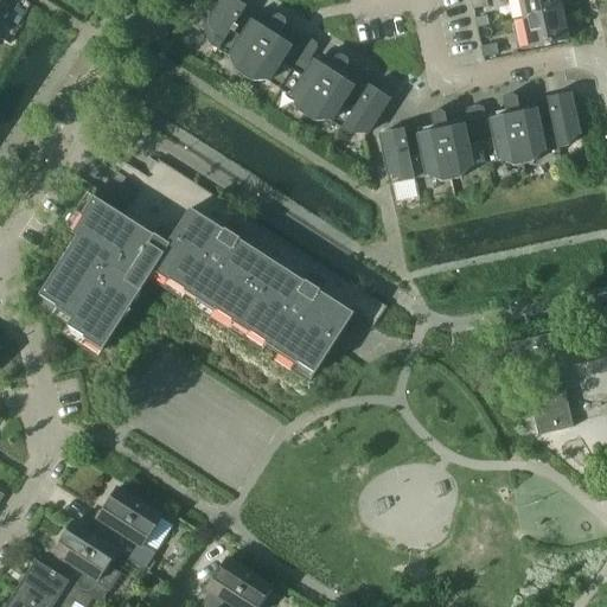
[(246,7),(234,0),(222,0),(218,5),(211,0),(200,0),(195,11),(210,19),(203,30),(204,31),(209,44),(219,51),(246,10),(244,8),(246,7)]
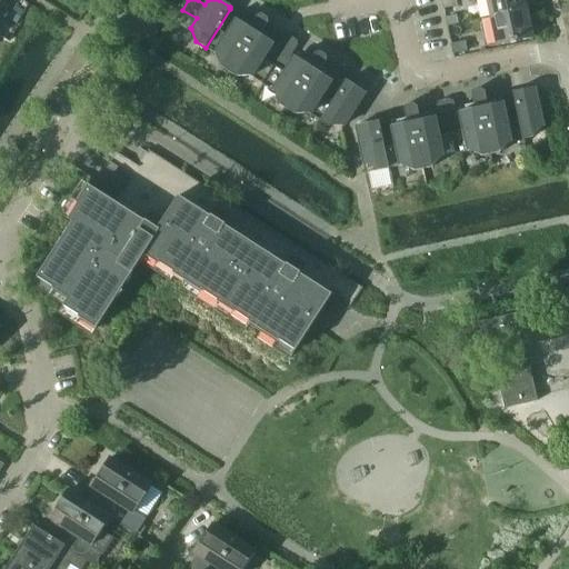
[(440,0),(442,9),(457,6),(455,0),(440,0)]
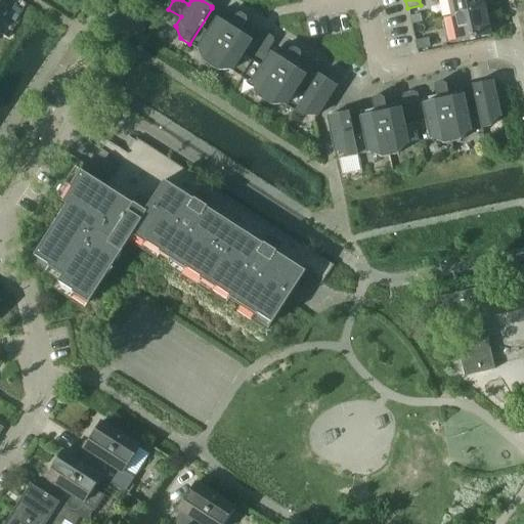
[(447,0),(451,16),(484,9),(482,0),(447,0)]
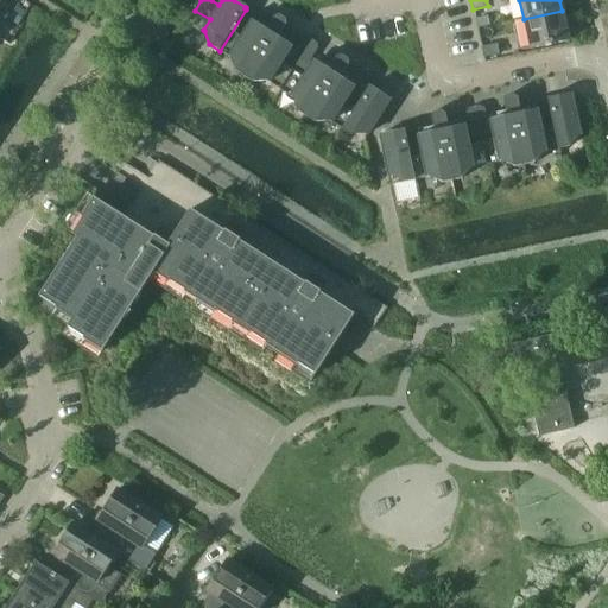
[(244,77),(271,33),(248,19),(249,17),(248,11),(246,10),(220,51),(230,58),(235,71),(244,77)]
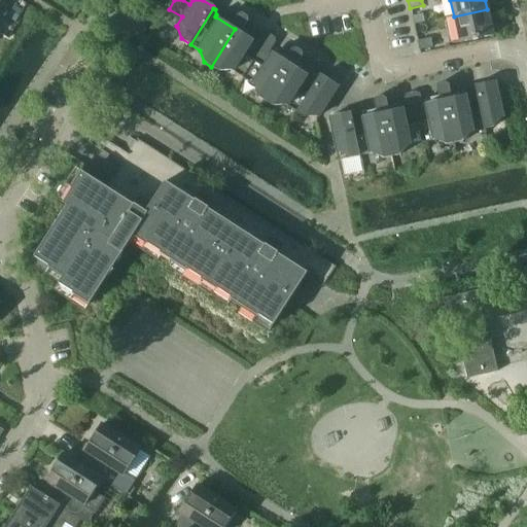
[(487,9),(454,16),(459,41),(492,34),(487,9)]
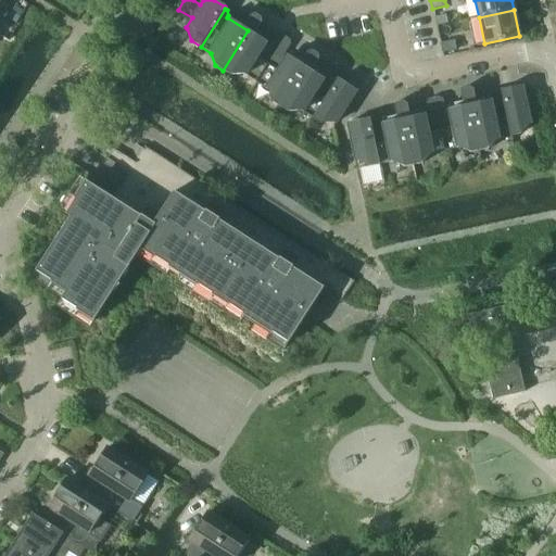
[(285,37),(280,34),(276,35),(268,47),(265,45),(266,42),(248,30),(223,71),(230,75),(244,74),(256,83),(285,37)]
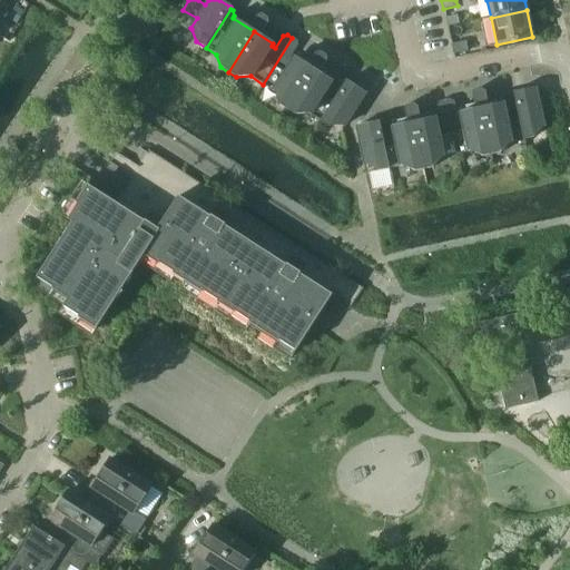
[(297,46),(296,40),(292,38),(263,85),(275,92),(279,105),(287,109),(313,69),(295,58),(293,60),(290,57),(297,46)]
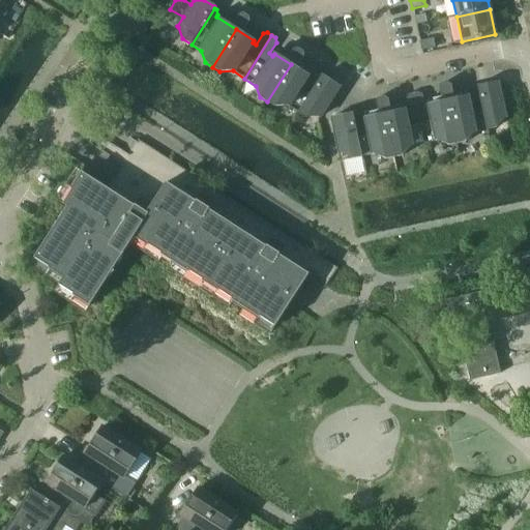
[(433,38),(419,41),(421,51),(435,48),(433,38)]
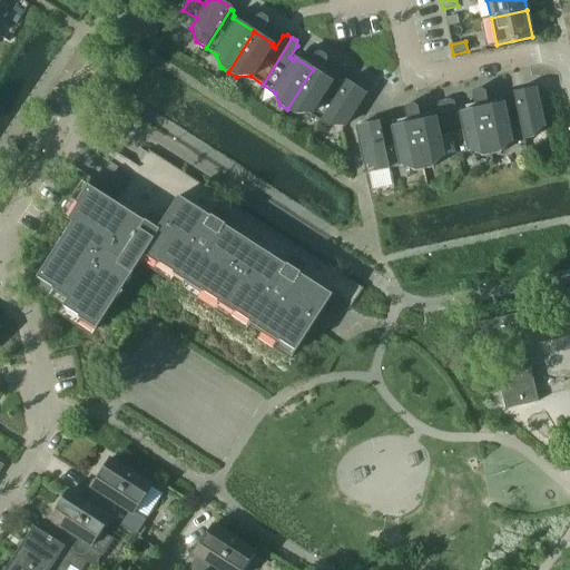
[(318,120),(344,81),(342,80),(336,81),(334,86),(330,84),(332,81),(313,69),(287,109),(295,115),(308,114),(318,120)]
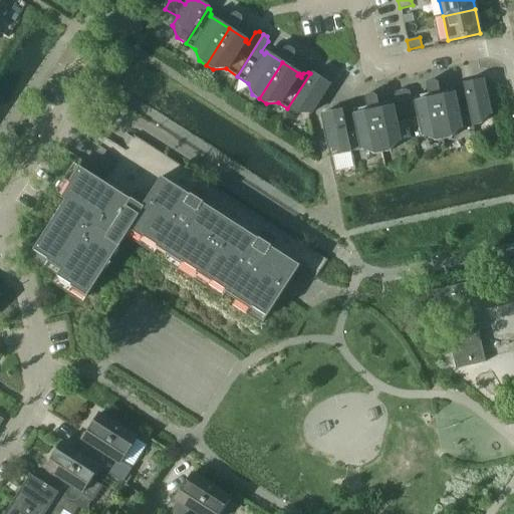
[(309,113),(329,83),(312,73),(311,74),(310,73),(287,108),(296,114),(308,113),(309,113)]
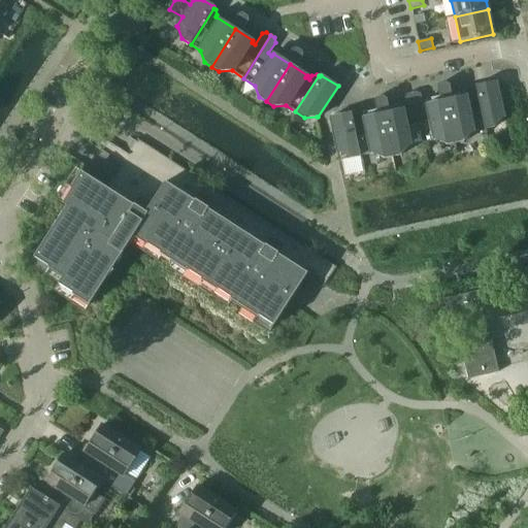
[(501,118),(503,118),(495,81),(475,86),(475,88),(473,88),(483,130),(494,128),(501,118)]
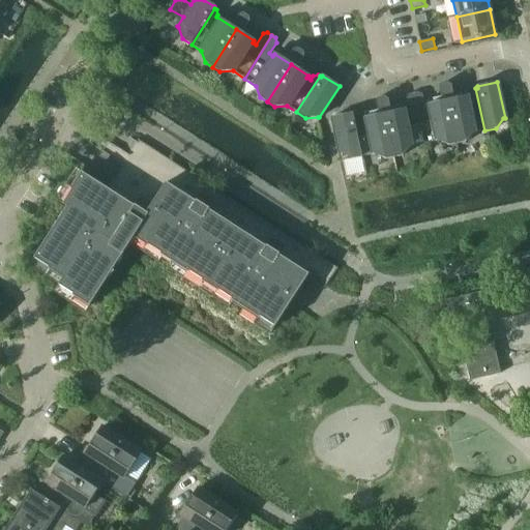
[(474,133),(484,130),(475,88),(474,89),(471,92),(472,97),(468,98),(467,96),(447,100),(457,144),(466,142),(474,133)]
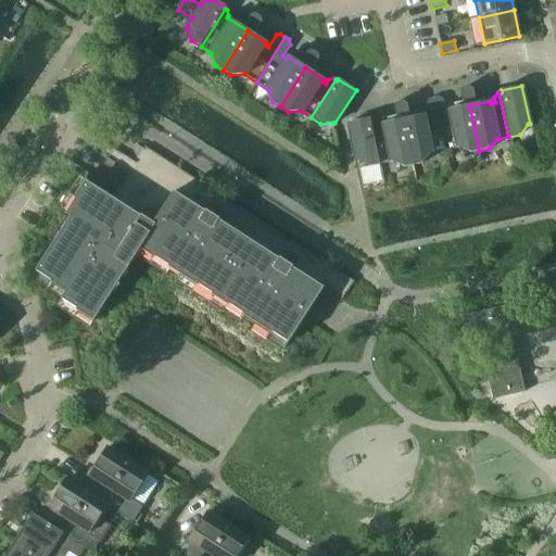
[(479,151),(469,105),(450,110),(450,112),(445,113),(442,99),(439,97),(433,98),(444,150),(458,148),(470,153),(479,151)]
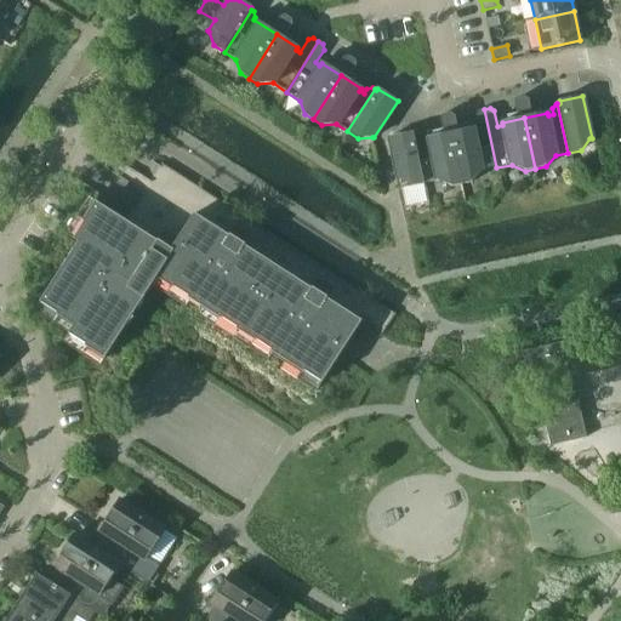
[(480,171),(496,167),(484,109),(478,110),(476,115),(478,130),(474,131),(473,129),(450,134),(461,184),(472,182),(480,171)]
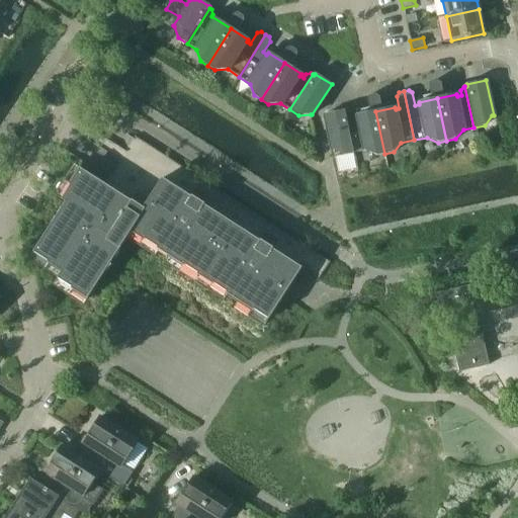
[(354,153),(345,111),(344,112),(344,110),(325,114),(332,150),(333,150),(344,155),(354,153)]
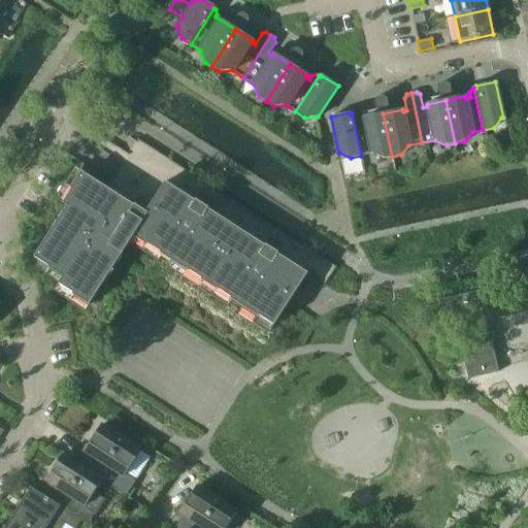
[(392,157),(383,113),(363,118),(364,120),(359,121),(358,116),(355,113),(352,113),(361,156),(372,154),(384,159),(392,157)]
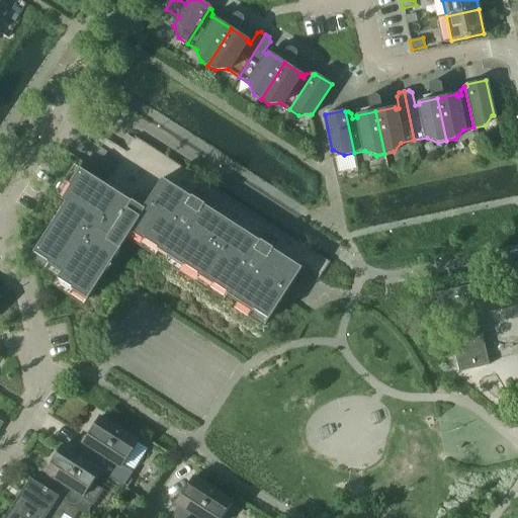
[(133,199),(97,177),(81,166),(61,196),(67,200),(33,253),(62,271),(57,279),(87,298),(130,232),(267,321),(283,297),(307,261),(305,260),(301,265),(274,248),(279,241),(266,233),(261,240),(205,203),(210,196),(197,188),(192,195),(164,176),(149,199),(138,192),(133,199)]
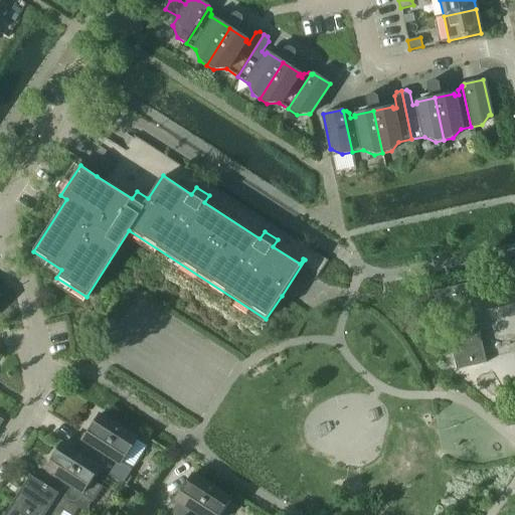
[(514,260),(506,263),(509,278),(514,276),(514,260)]
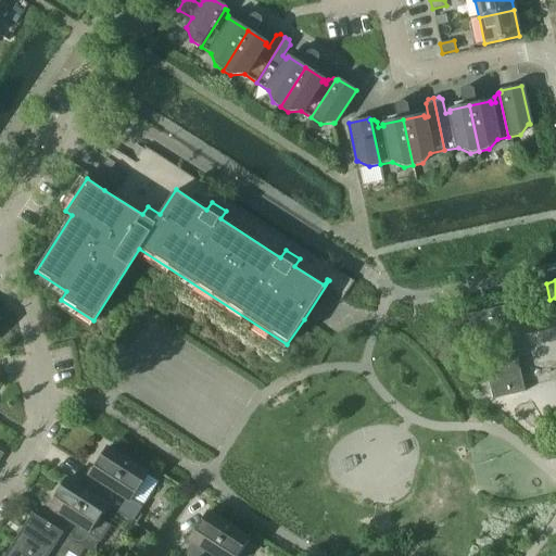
[(462,316),(469,348),(501,341),(506,363),(484,367),(492,400),(525,392),(513,338),(554,329),(547,297),(462,316)]
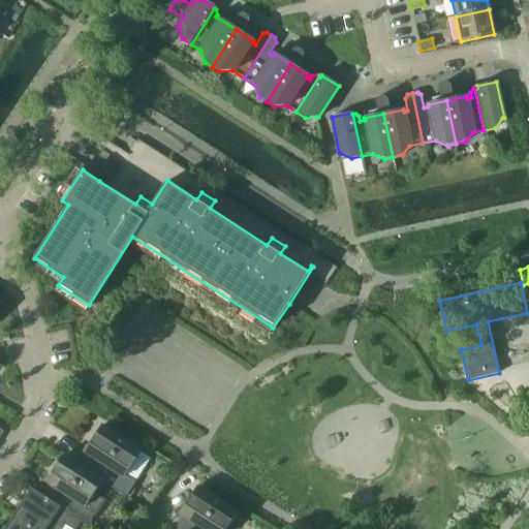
[(101,483),(125,498),(132,487),(123,480),(141,452),(101,426),(99,428),(102,430),(95,442),(92,439),(84,452),(88,455),(80,466),(79,467),(101,481),(101,483)]
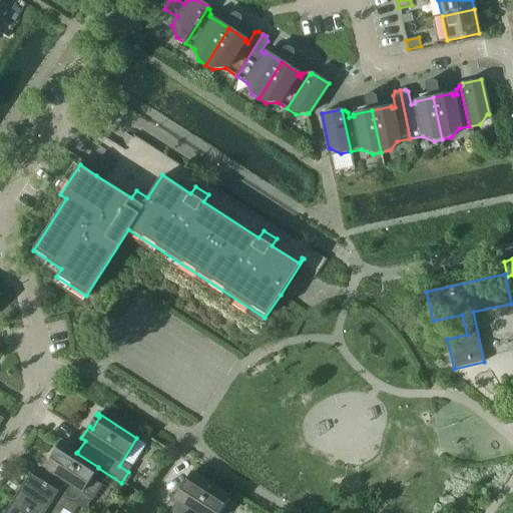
[(38,481),(79,506),(78,507),(84,511),(101,486),(91,479),(98,468),(98,467),(76,453),(77,452),(58,440),(57,442),(62,445),(54,456),(52,454),(43,467),(42,466),(41,467),(46,470),(39,481),(38,481)]
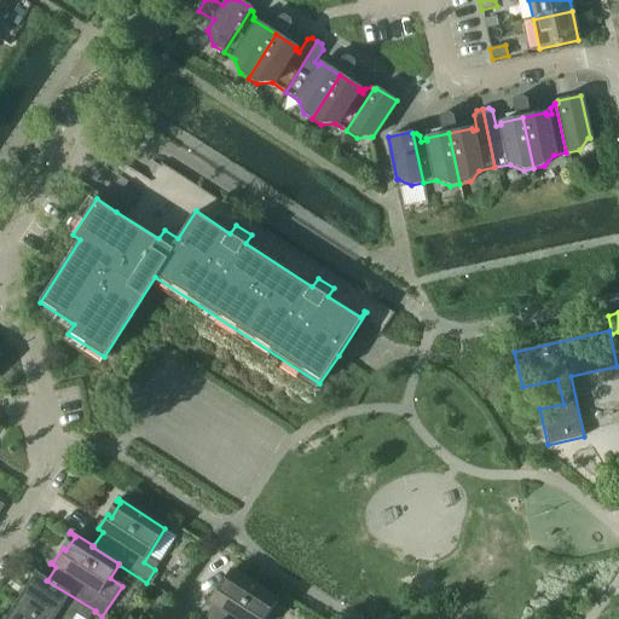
[(230,570),(229,573),(219,586),(209,601),(214,605),(203,618),(265,618),(277,601),(230,570)]
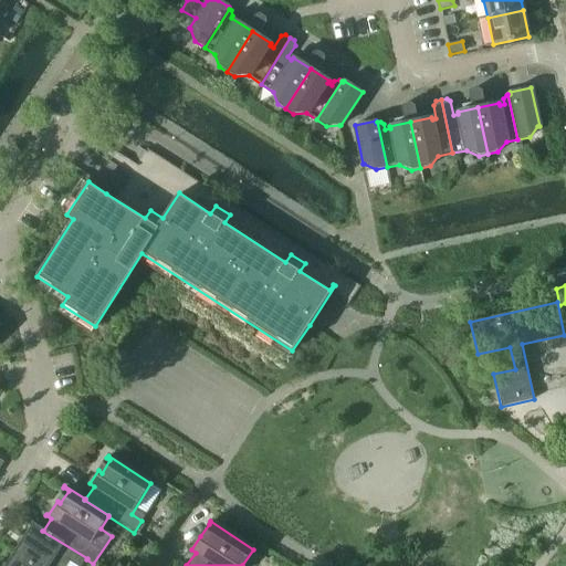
[(42,531),(43,531),(32,524),(31,526),(34,528),(27,541),(20,537),(20,538),(22,540),(14,552),(38,565),(65,565),(69,563),(74,565),(81,565),(86,559),(87,558),(42,531)]
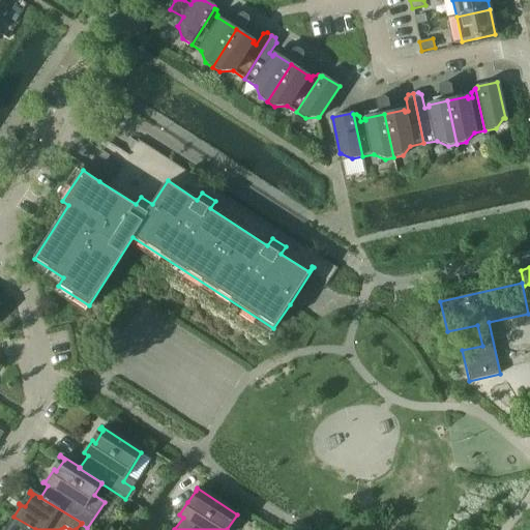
[(35,529),(13,517),(12,517),(17,520),(9,529),(3,529),(2,529),(1,529),(35,529)]
